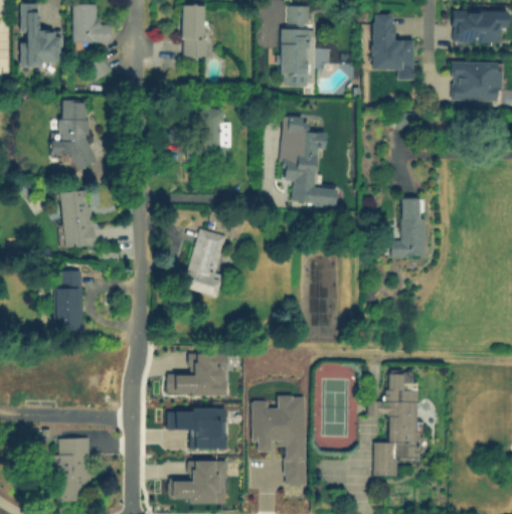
[(23,4),(41,4),(41,31),(60,31),(60,62),(44,62),(44,67),(23,67),(23,44),(30,44),(30,32),(23,32),(23,4)]
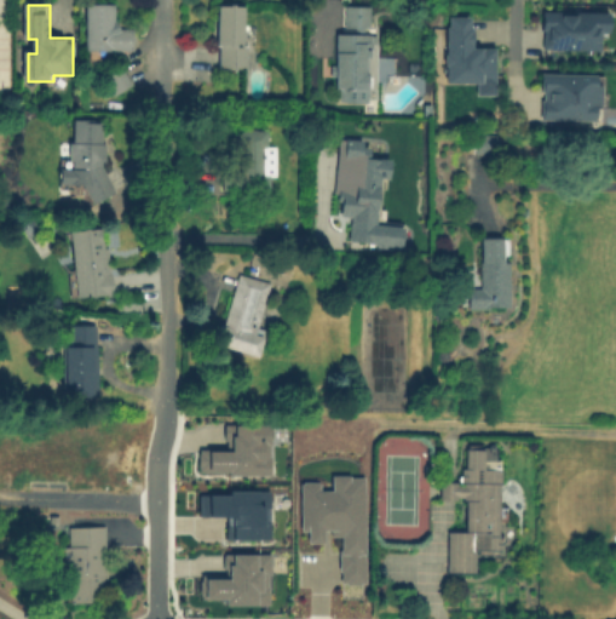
[(87,6),(117,6),(116,30),(134,32),(133,52),(87,51),(87,6)]
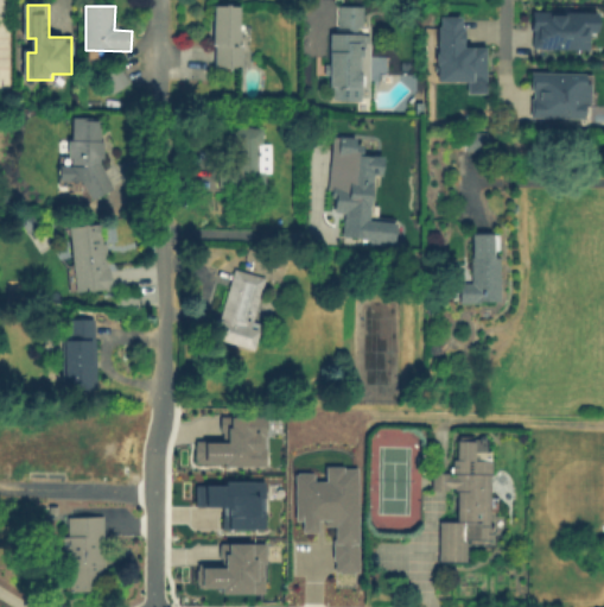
[(243,69),(216,68),(216,46),(214,46),(214,7),(243,7),(242,46),(243,46),(243,69)]
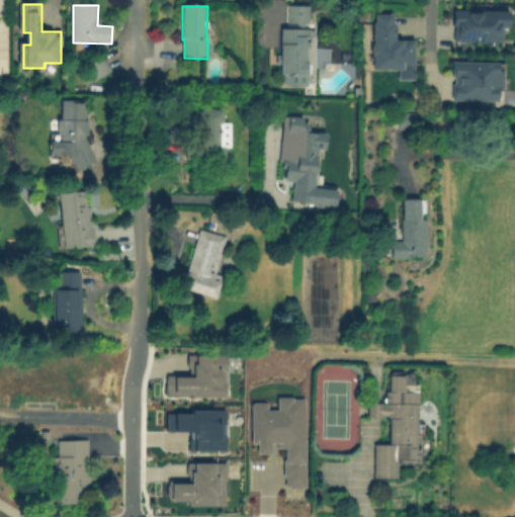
[(289,23),(290,6),(312,7),(311,25),(289,23)]
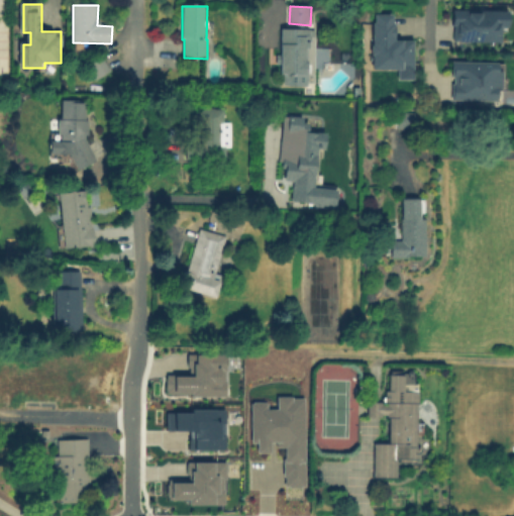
[(456,14),(513,14),(513,28),(506,28),(506,40),(456,40),(456,14)]
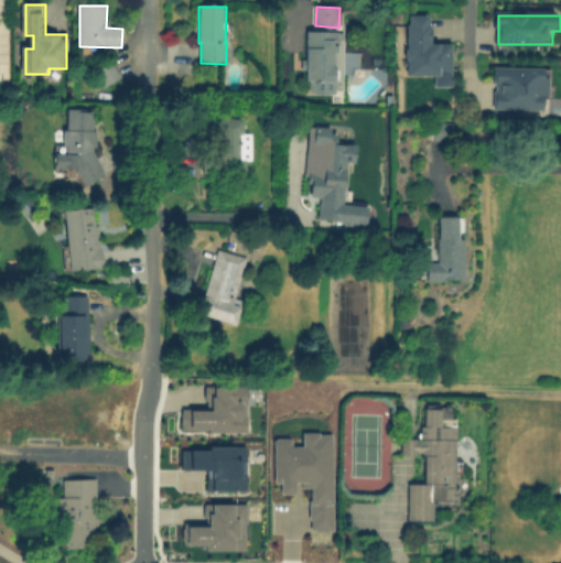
[(414,19),(433,18),(433,45),(456,45),(456,76),(414,76),(414,19)]
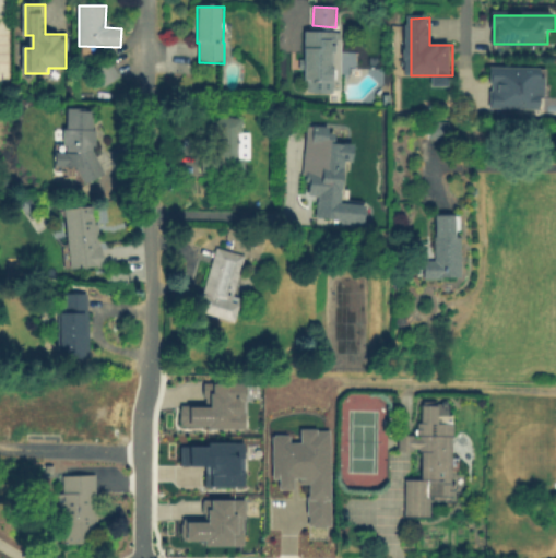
[(305,81),(306,33),(342,33),(342,39),(338,39),(336,56),(335,56),(335,68),(333,68),(333,74),(331,74),(331,81),(305,81)]
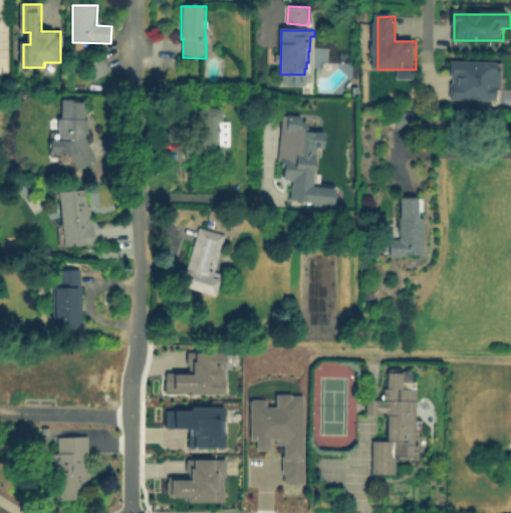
[(96,80),(86,63),(100,54),(111,72),(96,80)]
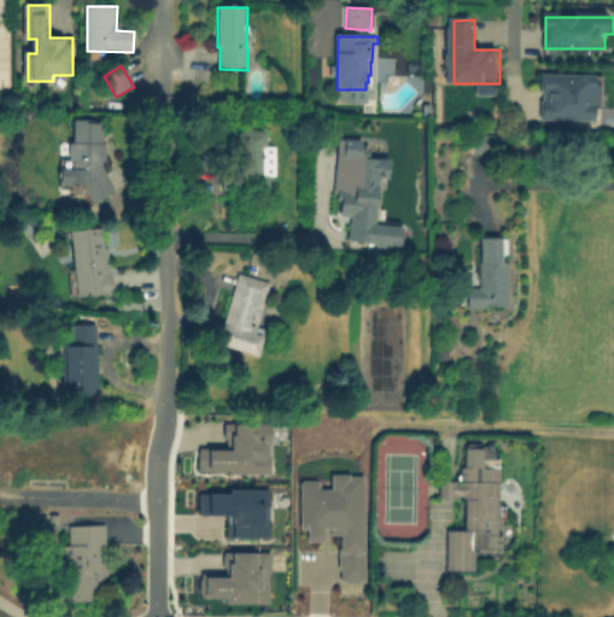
[(548,76),(602,77),(602,79),(608,79),(607,108),(602,108),(601,122),(548,121),(548,76)]
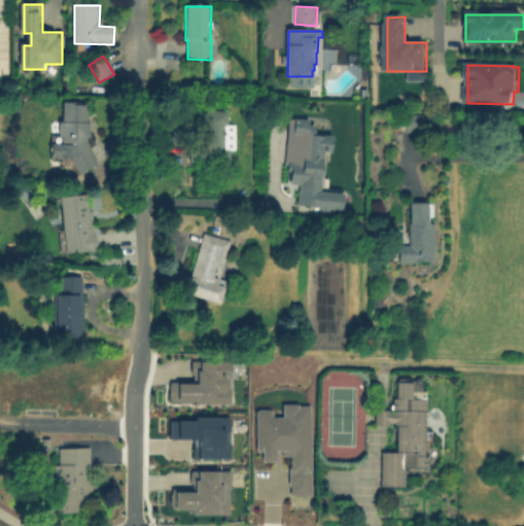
[(98,163),(79,173),(72,159),(55,158),(56,144),(65,145),(65,137),(61,137),(61,121),(65,123),(65,103),(74,103),(74,106),(89,106),(89,123),(91,123),(91,138),(88,138),(88,143),(98,163)]
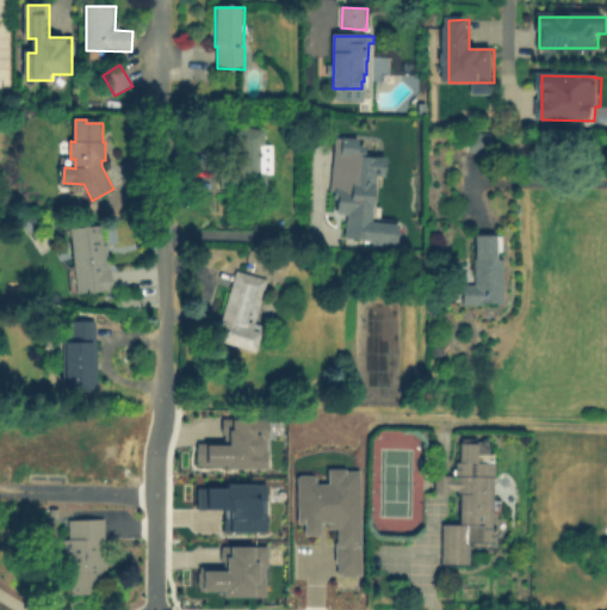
[(221,191),(221,168),(239,168),(239,147),(230,147),(230,131),(264,130),(264,147),(271,147),(271,174),(267,174),(267,191),(221,191)]
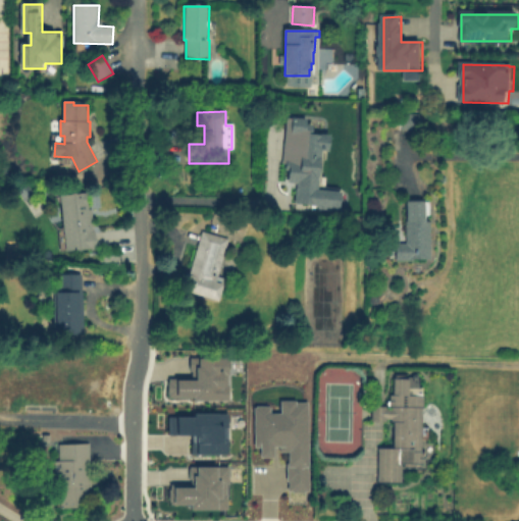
[(405,131),(405,115),(423,116),(423,131),(405,131)]
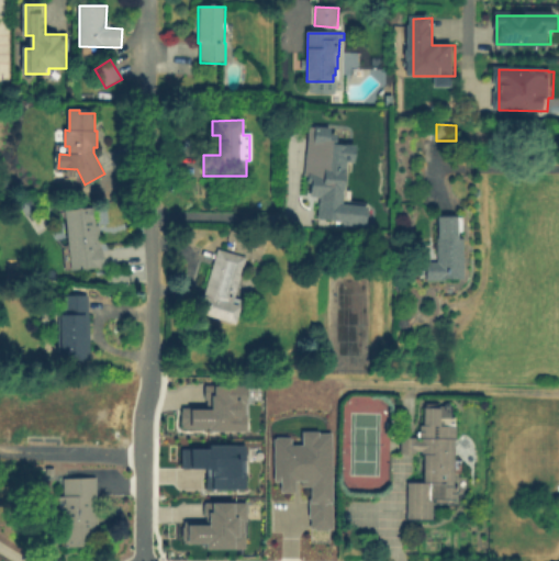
[(310,220),(312,198),(321,198),(321,191),(312,190),(312,182),(305,181),(308,157),(310,157),(312,142),(336,144),(335,156),(344,157),(342,181),(339,181),(338,191),(341,191),(339,204),(337,203),(335,222),(310,220)]
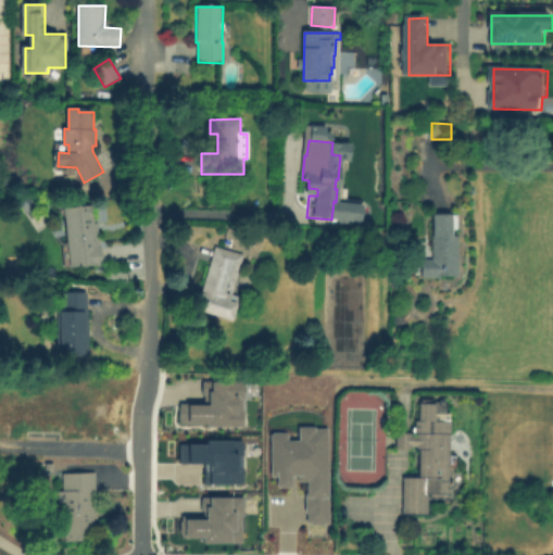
[(71,268),(64,209),(92,205),(95,224),(97,224),(100,247),(102,265),(71,268)]
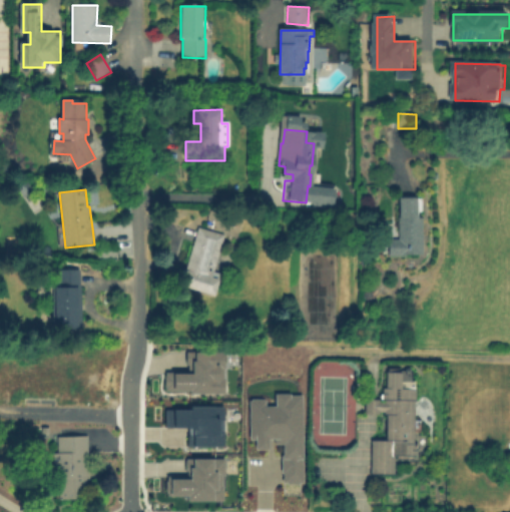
[(401,198),(421,198),(421,218),(423,218),(423,254),(407,256),(407,258),(391,258),(391,240),(401,240),(400,219),(401,219),(401,198)]
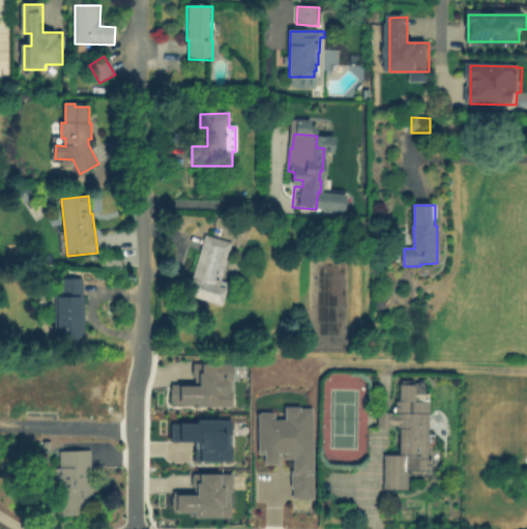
[(184,295),(188,278),(192,280),(204,236),(231,243),(220,282),(228,284),(222,306),(184,295)]
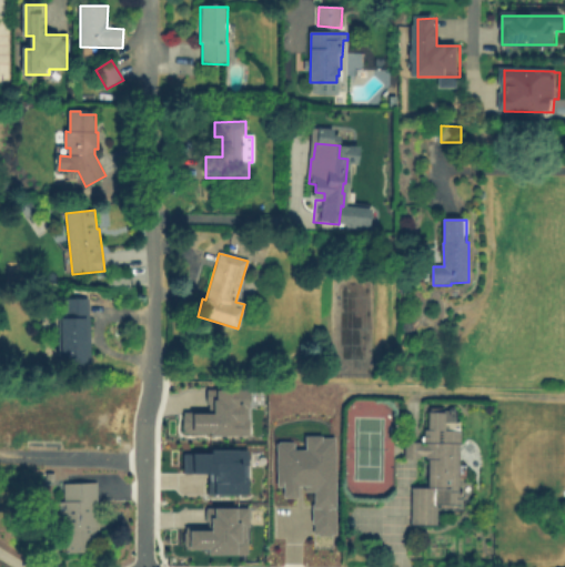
[(89,365),(73,365),(73,357),(61,357),(61,313),(66,313),(66,300),(89,300),(89,365)]
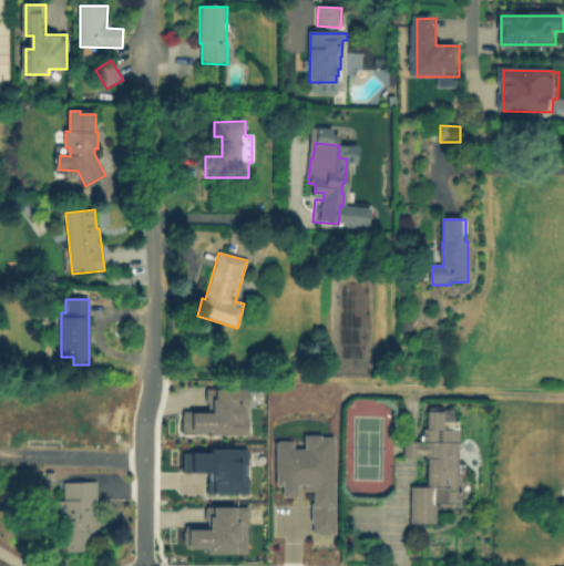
[(68,426),(53,426),(54,413),(52,413),(52,398),(63,398),(63,384),(93,386),(93,387),(100,387),(100,399),(101,399),(101,421),(98,421),(98,429),(99,429),(99,438),(96,438),(96,444),(94,444),(94,445),(78,445),(78,443),(68,443),(68,426)]
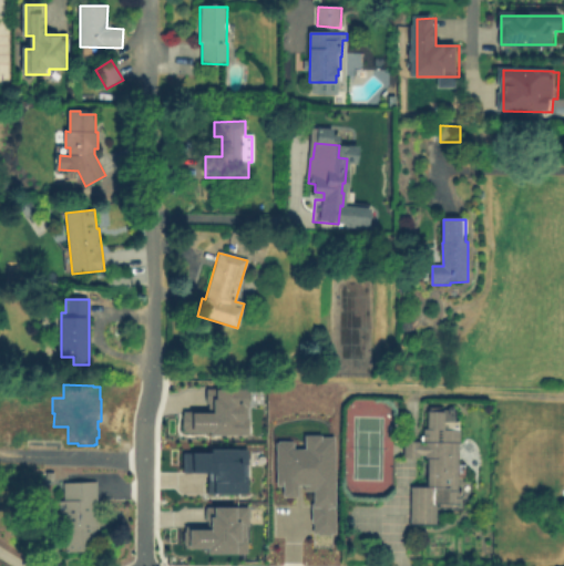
[(206,435),(206,432),(181,432),(181,429),(180,429),(180,417),(181,417),(181,412),(206,412),(206,403),(204,403),(204,401),(204,392),(204,390),(246,390),(246,408),(245,408),(245,421),(246,421),(246,435),(206,435)]
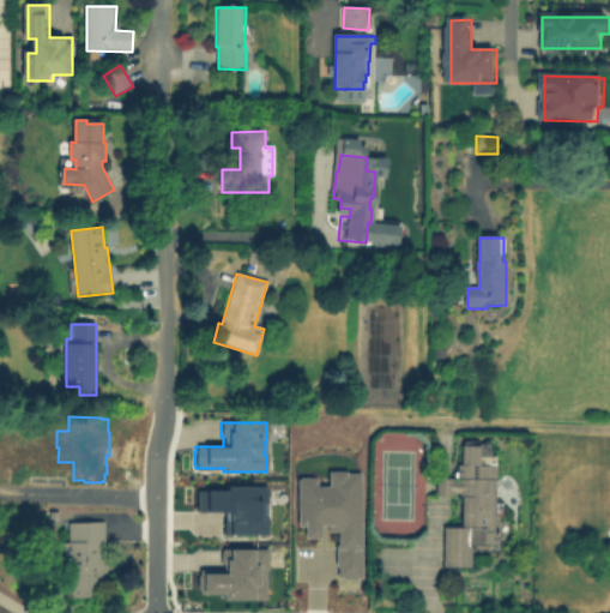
[(446,529),(465,529),(465,498),(461,498),(461,493),(454,493),(454,497),(446,497),(440,497),(440,480),(447,480),(457,480),(457,484),(463,484),(463,480),(460,480),(460,466),(465,466),(465,446),(467,446),(469,443),(481,443),(481,445),(493,445),(493,457),(499,457),(499,482),(497,481),(496,551),(473,551),(473,570),(446,570),(446,529)]
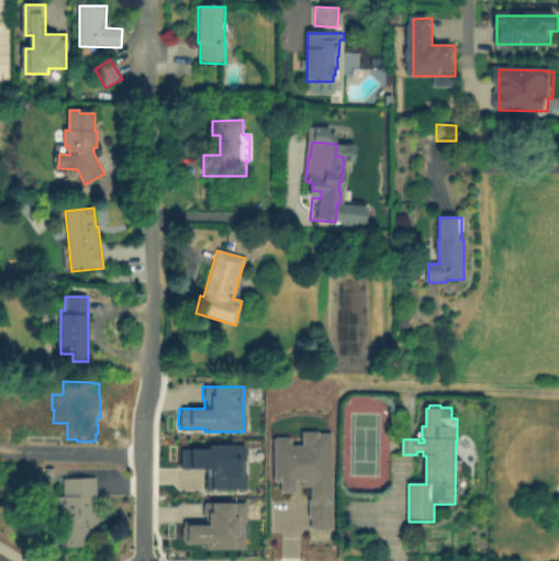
[(0,410),(20,411),(20,433),(9,432),(9,434),(0,433),(0,410)]
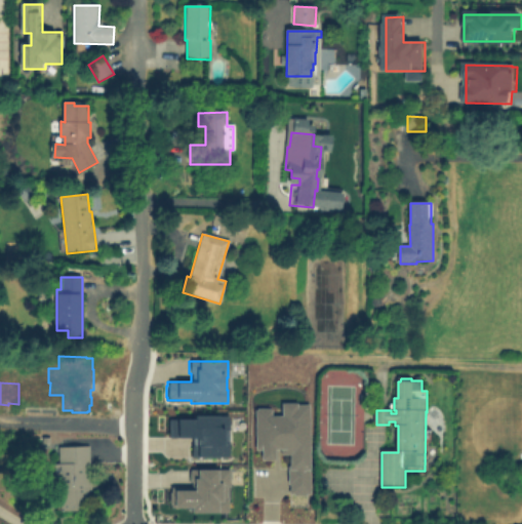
[(280,456),(280,450),(275,450),(275,461),(261,461),(261,451),(255,451),(255,410),(257,410),(257,409),(270,409),(270,410),(273,410),(273,416),(282,416),(282,404),(297,404),(297,406),(309,406),(309,494),(306,494),(306,495),(293,495),(293,494),(289,494),(289,485),(288,485),(288,467),(289,456),(280,456)]
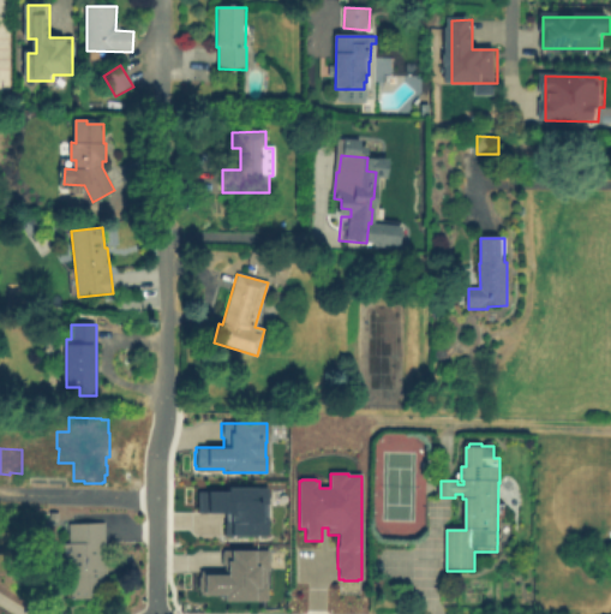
[(198,494),(227,494),(227,489),(265,489),(265,535),(223,535),(223,530),(225,530),(225,513),(207,513),(207,511),(198,511),(198,494)]
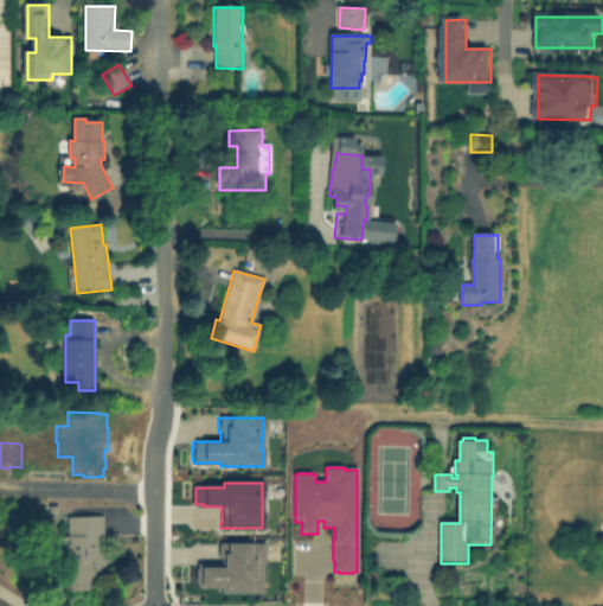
[(71,592),(70,565),(64,565),(64,537),(70,537),(69,518),(104,517),(107,567),(102,567),(103,591),(71,592)]
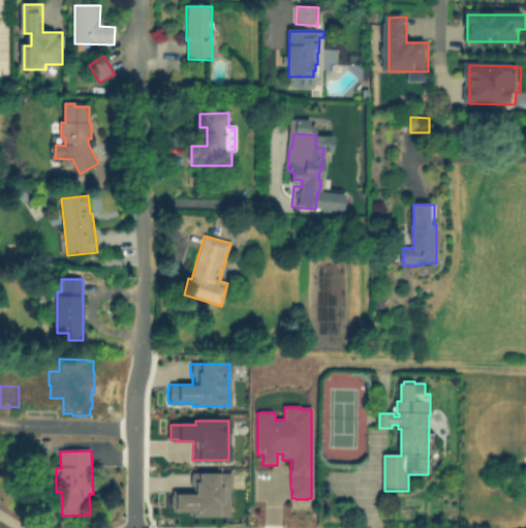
[(190,472),(229,473),(229,490),(225,489),(225,501),(227,501),(227,516),(190,516),(190,510),(171,509),(171,506),(168,506),(169,495),(171,495),(171,491),(192,491),(192,485),(190,485),(190,483),(190,474),(190,472)]
